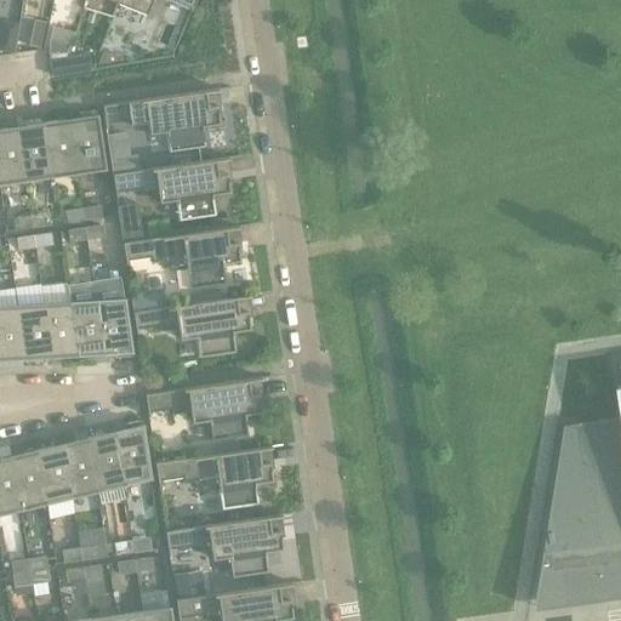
[(119,0),(118,4),(149,16),(151,13),(155,15),(159,12),(163,9),(164,4),(161,0),(170,0),(192,10),(192,12),(193,13),(198,0),(119,0)]
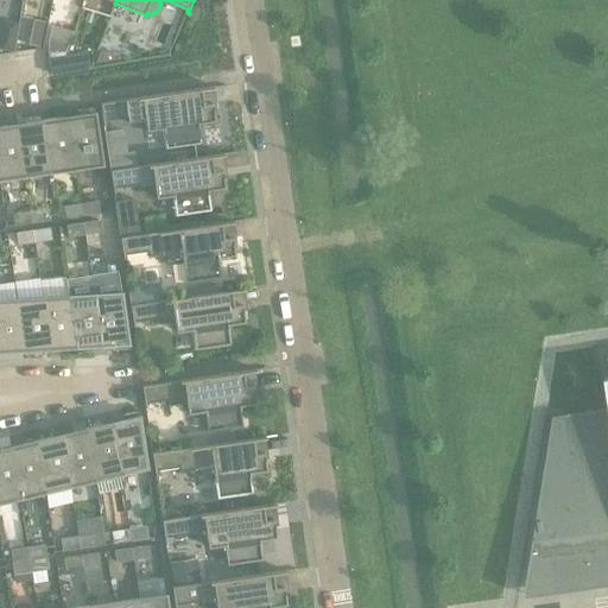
[(31,32),(29,45),(39,48),(43,35),(31,32)]
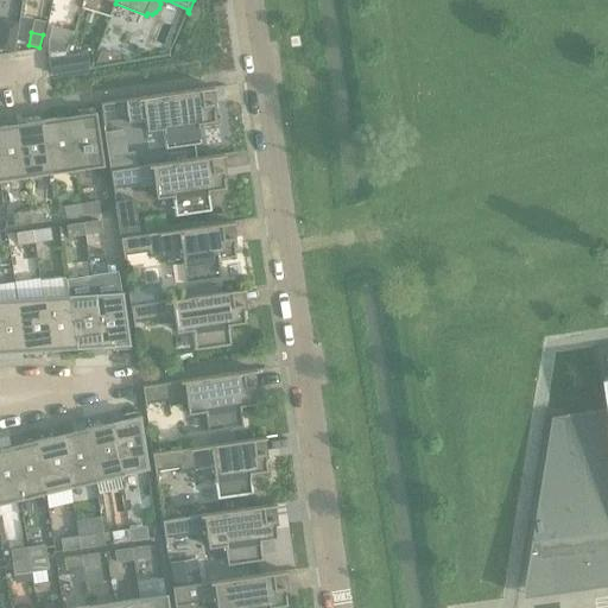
[(0,36),(0,49),(13,51),(16,38),(0,36)]
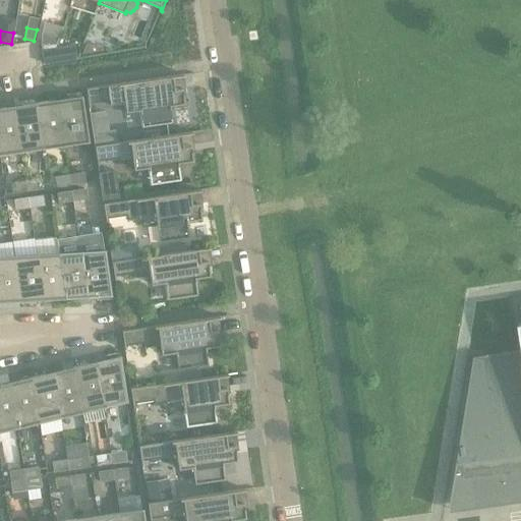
[(42,33),(41,45),(42,52),(55,50),(58,37),(42,33)]
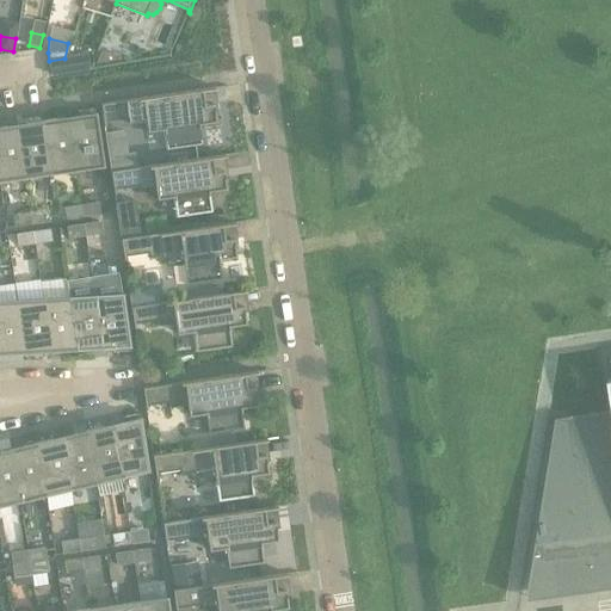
[(100,53),(97,65),(110,62),(107,54),(100,53)]
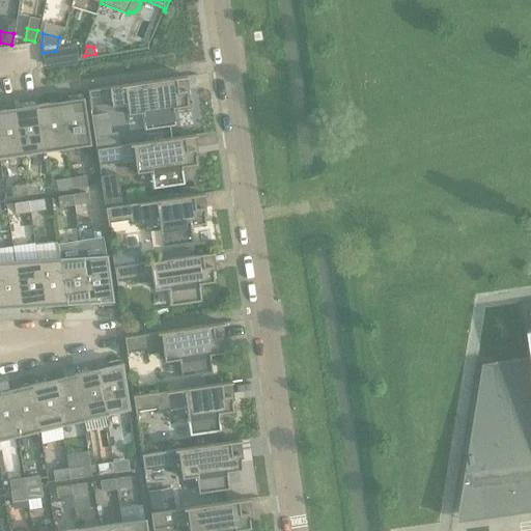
[(43,53),(45,62),(45,65),(78,61),(77,48),(56,51),(43,53)]
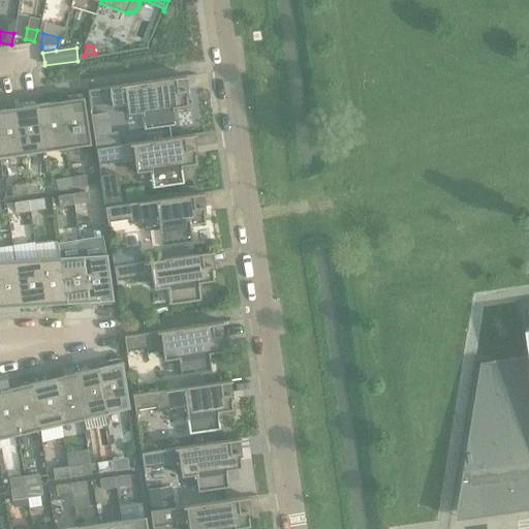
[(187,78),(187,76),(88,91),(91,111),(92,110),(91,105),(112,103),(112,106),(126,104),(127,115),(142,113),(145,130),(176,125),(173,107),(187,105),(185,91),(188,91),(187,90),(178,91),(176,80),(187,78)]
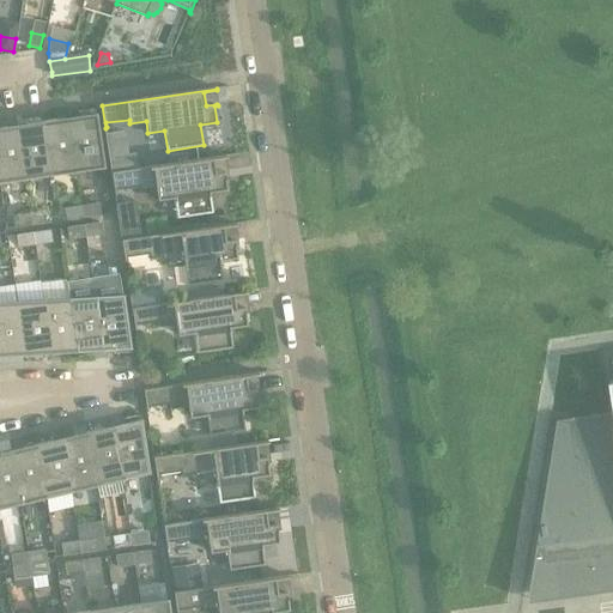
[(80,121),(70,123),(77,171),(103,167),(95,110),(79,113),(80,121)]
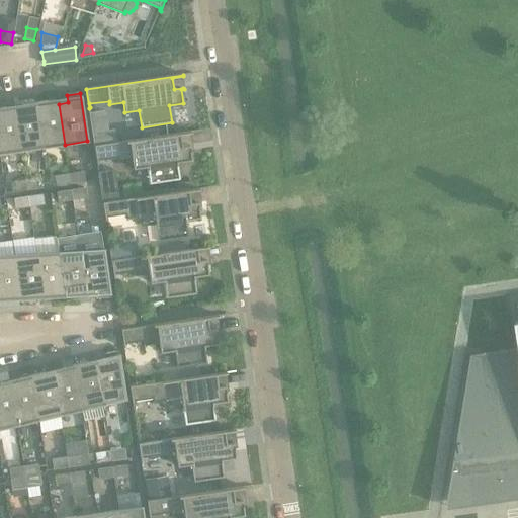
[(50,101),(36,103),(44,148),(65,145),(59,104),(50,105),(50,101)]
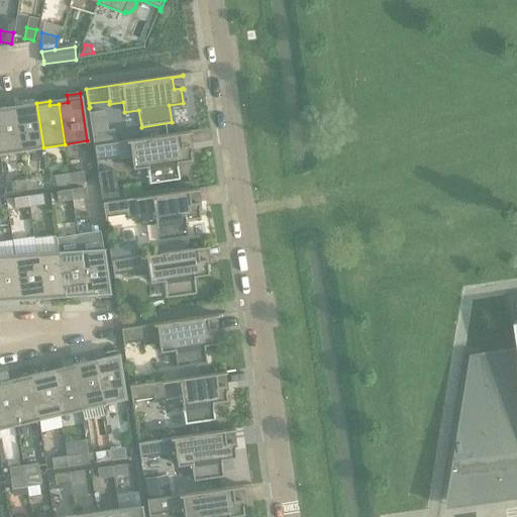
[(24,109),(15,110),(21,150),(43,147),(36,103),(23,105),(24,109)]
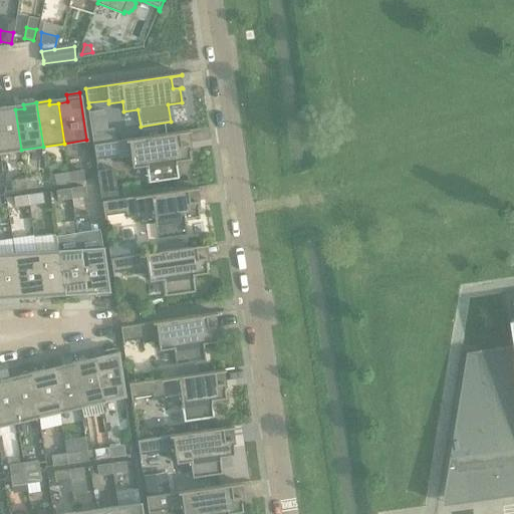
[(6,107),(0,107),(0,153),(21,150),(15,109),(7,110),(6,107)]
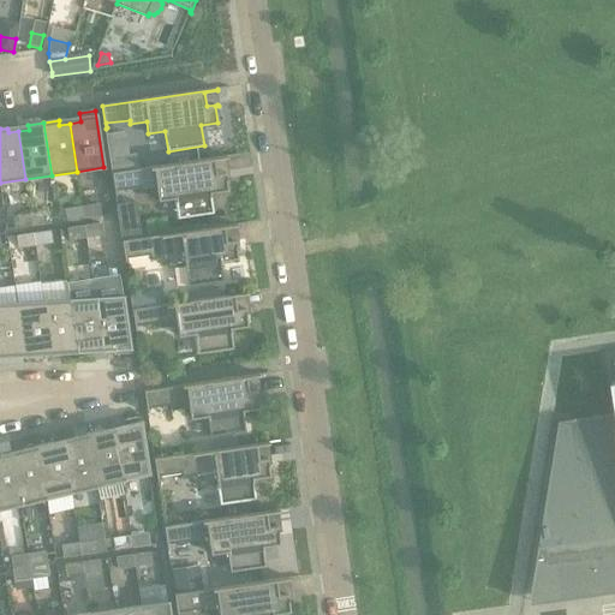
[(227,159),(227,156),(112,173),(115,196),(117,196),(117,191),(139,187),(139,192),(156,190),(159,201),(175,198),(178,219),(214,214),(210,193),(228,191),(226,174),(228,174),(228,173),(216,174),(214,160),(227,159)]
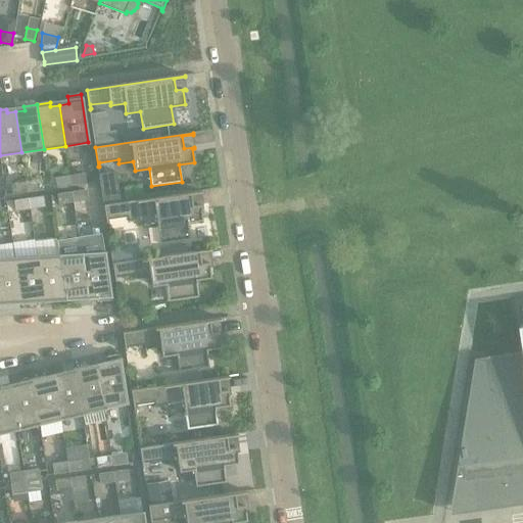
[(82,174),(69,176),(72,186),(84,184),(82,174)]
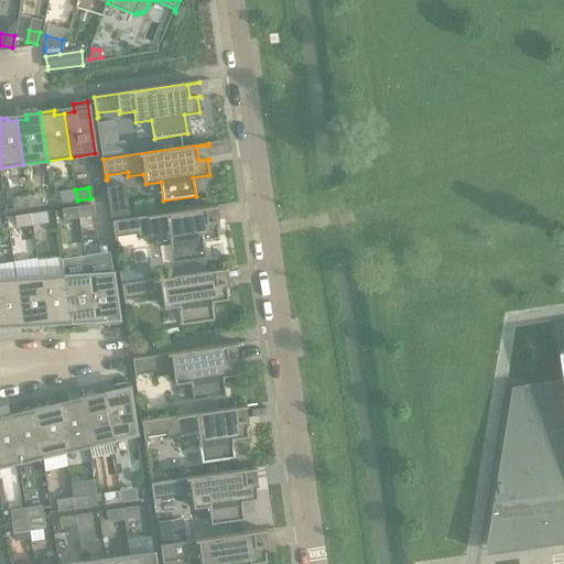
[(77,201),(75,190),(62,192),(64,203),(77,201)]
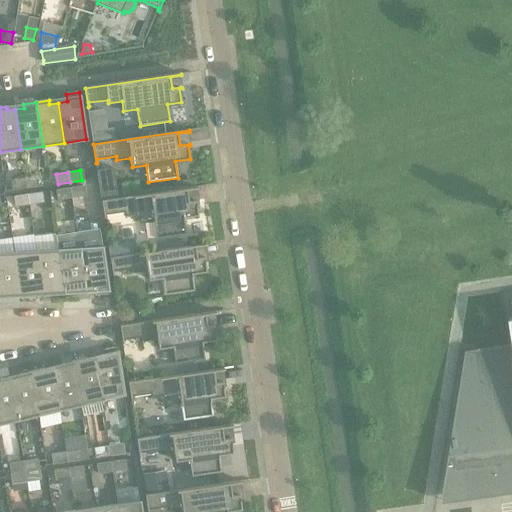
[(38,177),(25,179),(27,189),(39,187),(38,177)]
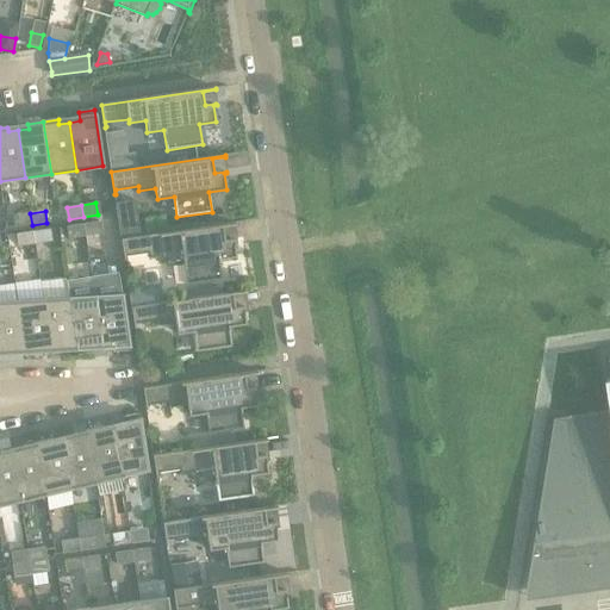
[(32,225),(30,213),(16,215),(18,226),(32,225)]
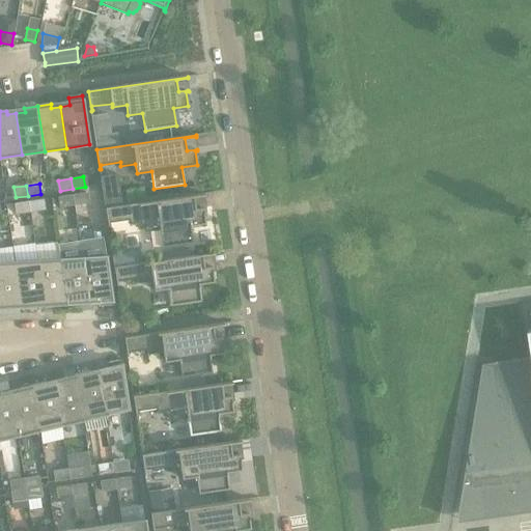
[(86,193),(74,195),(75,205),(87,203),(86,193)]
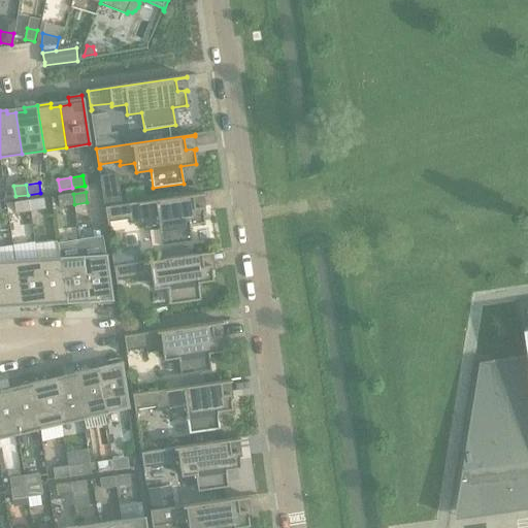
[(204,194),(203,193),(122,204),(105,207),(107,227),(109,226),(108,222),(128,220),(129,223),(143,221),(144,231),(159,229),(161,246),(192,241),(190,224),(204,222),(202,208),(204,207),(204,206),(194,207),(193,195),(204,194)]
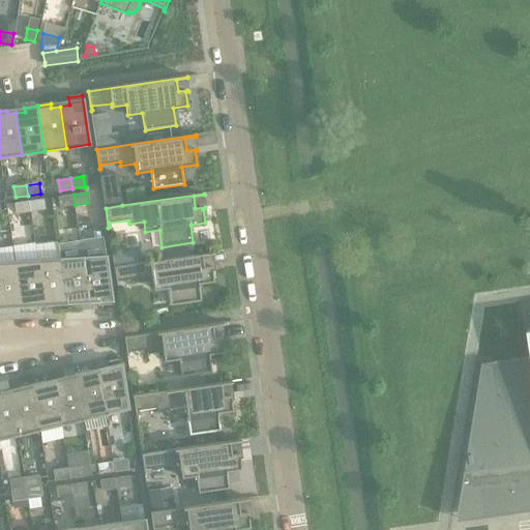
[(75,205),(74,195),(60,197),(62,207),(75,205)]
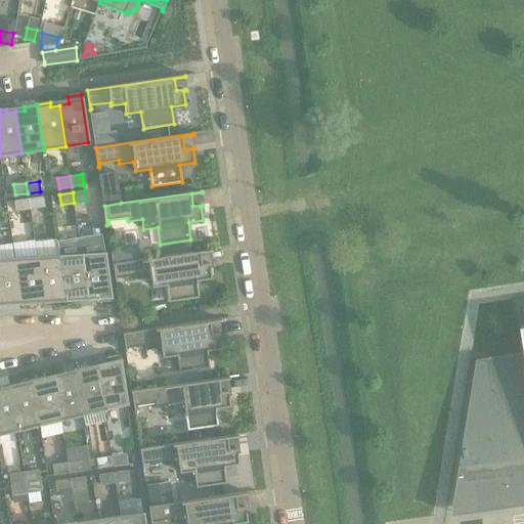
[(119,192),(102,195),(104,206),(121,203),(119,192)]
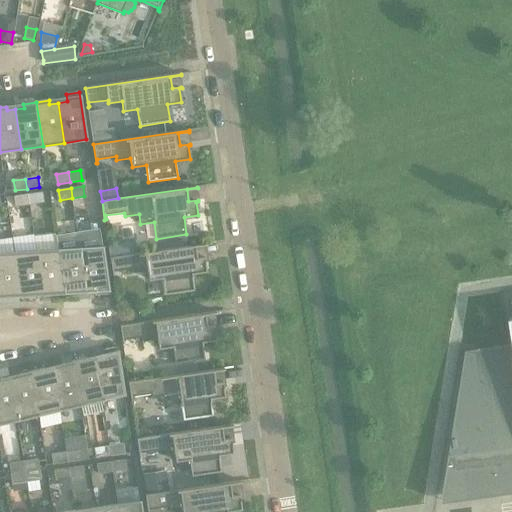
[(40,193),(28,195),(29,205),(42,203),(40,193)]
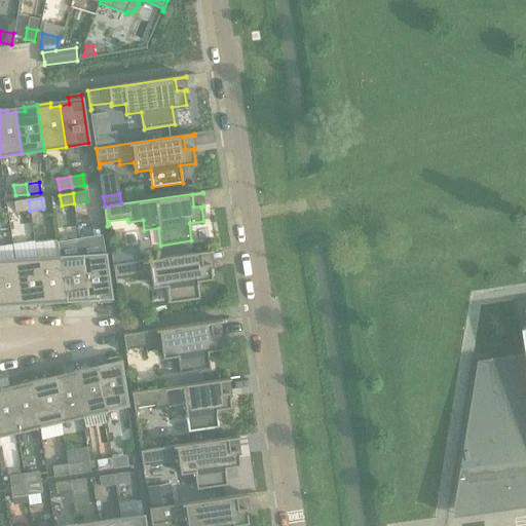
[(30,211),(29,200),(16,201),(17,212),(30,211)]
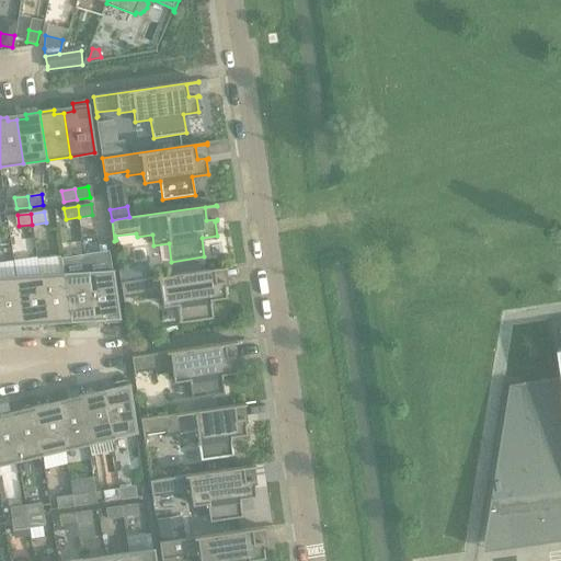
[(226,268),(226,266),(121,282),(124,302),(125,302),(124,298),(146,295),(146,299),(161,297),(163,307),(178,305),(181,323),(213,319),(210,300),(226,298),(224,283),(227,283),(226,281),(216,283),(214,270),(226,268)]
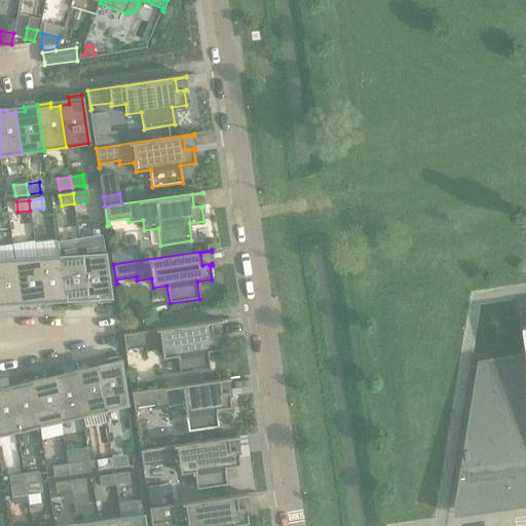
[(105,254),(81,255),(87,296),(97,296),(98,303),(112,302),(105,254)]
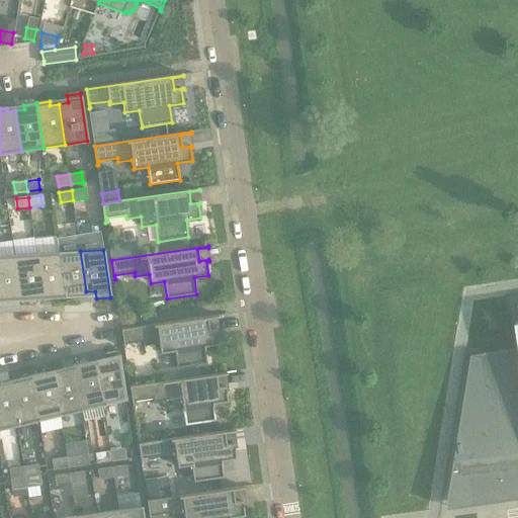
[(80,251),(59,253),(65,296),(78,295),(78,292),(86,291),(80,251)]
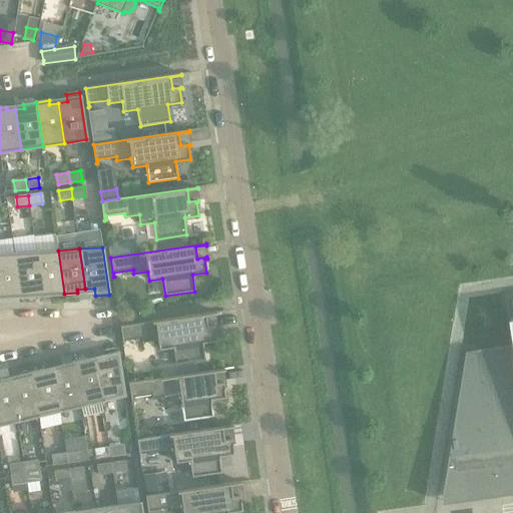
[(58,250),(36,251),(42,292),(51,291),(52,295),(64,294),(58,250)]
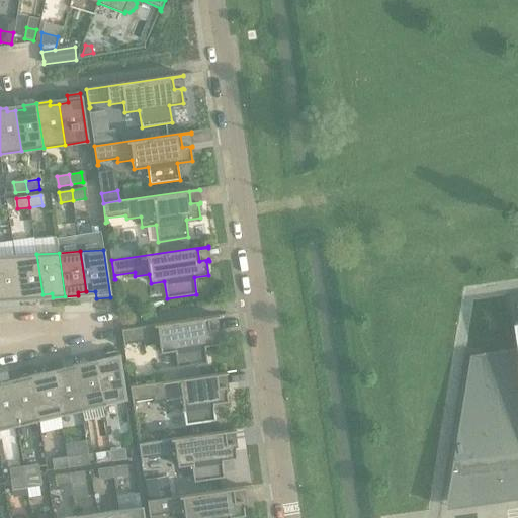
[(36,254),(15,255),(21,299),(34,298),(33,294),(42,294),(36,254)]
